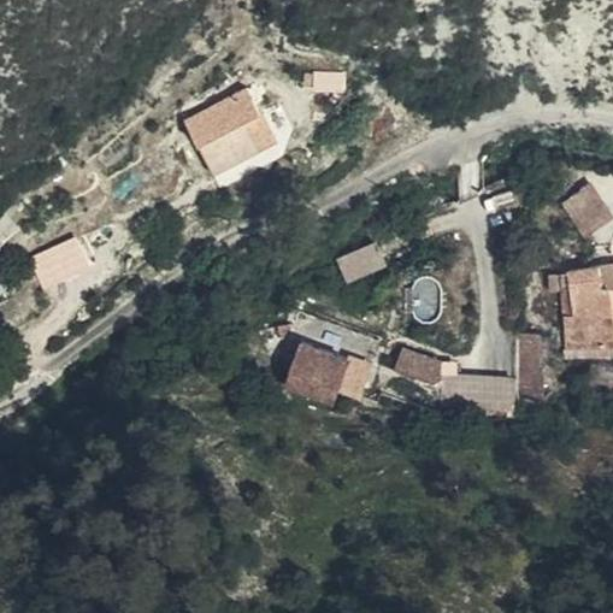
[(278,148),(281,153),(312,145),(304,112),(276,121),(277,136),(278,148)]
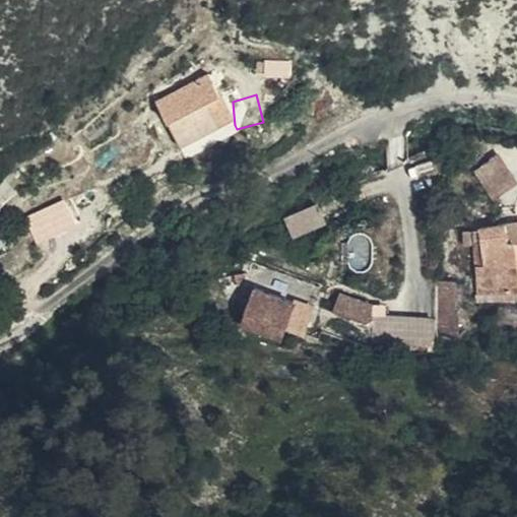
[(223,130),(223,133),(237,129),(235,125),(234,115),(233,102),(222,104),(221,116),(223,130)]
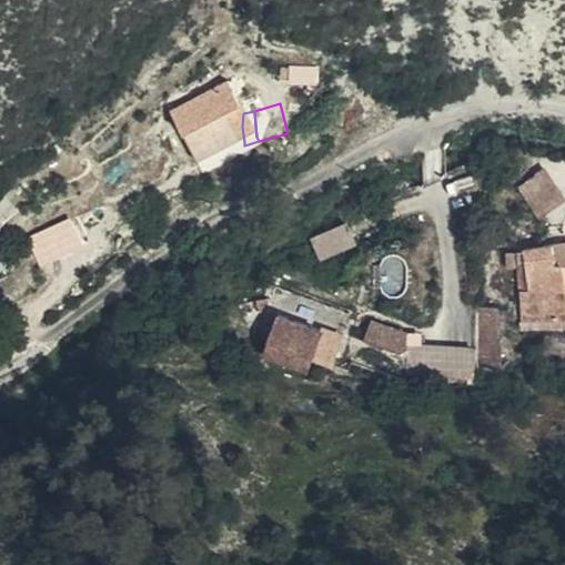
[(238,147),(244,145),(244,142),(242,127),(243,113),(231,117),(238,147)]
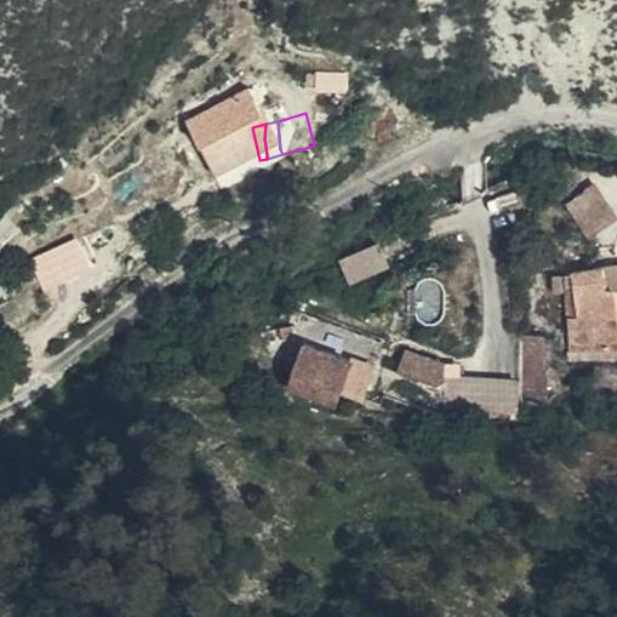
[(598,184),(565,200),(584,239),(616,223),(598,184)]
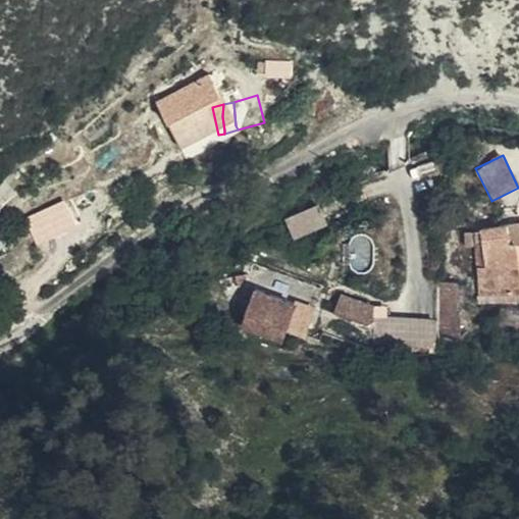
[(292,238),(326,225),(320,205),(286,217),(292,238)]
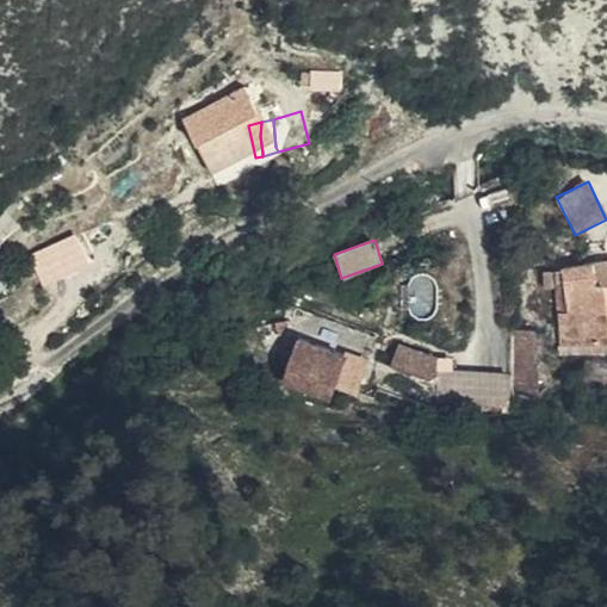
[(606,264),(584,262),(584,339),(606,339),(606,264)]
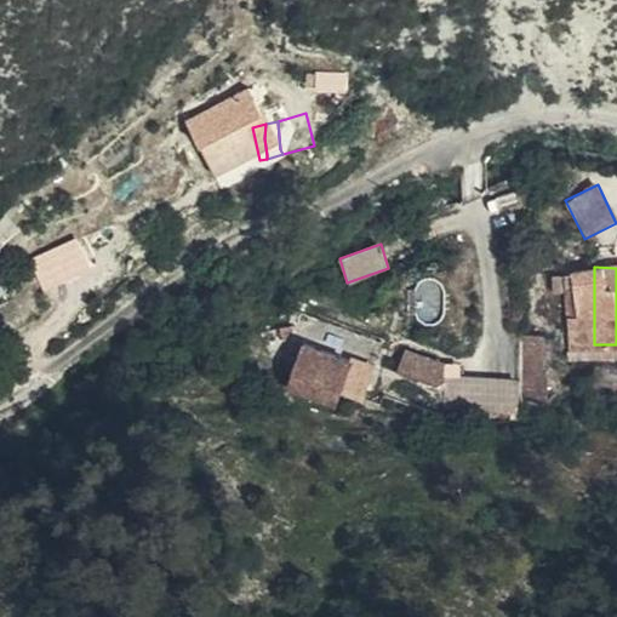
[(518,336),(519,401),(544,401),(544,336),(518,336)]
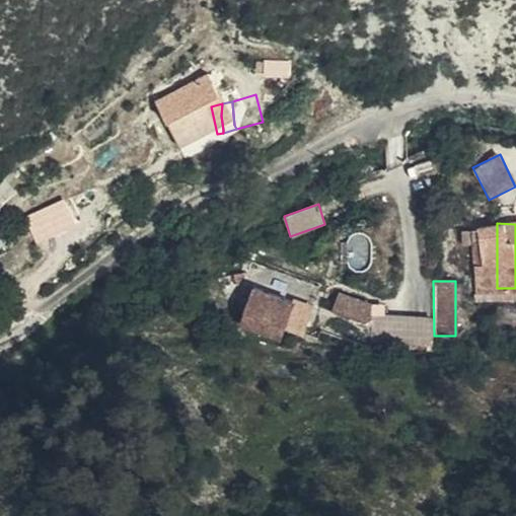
[(330,312),(365,325),(373,305),(339,292),(330,312)]
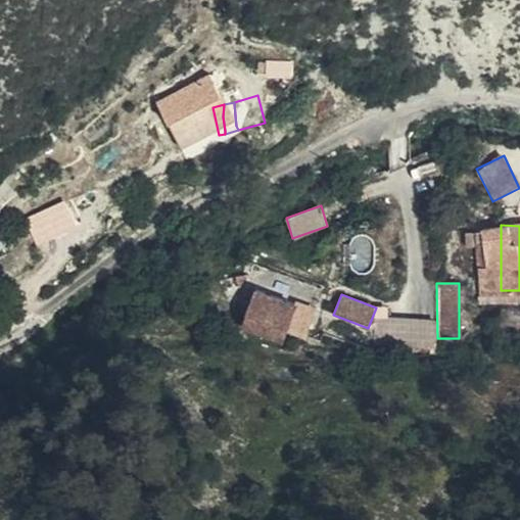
[(285,335),(293,316),(274,310),(267,328),(285,335)]
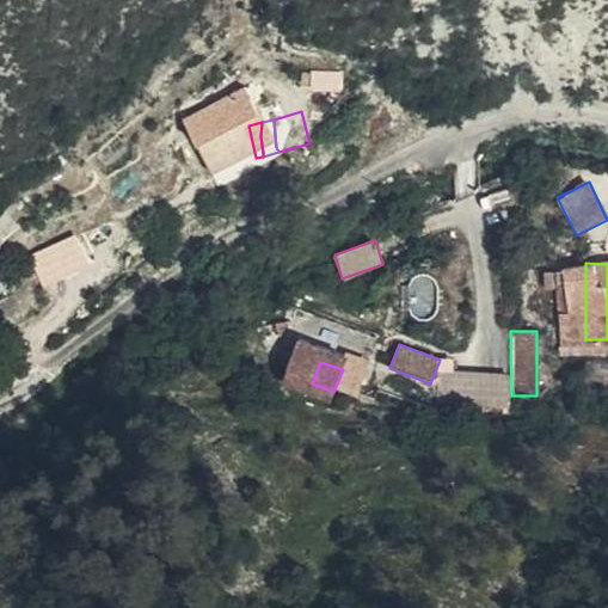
[(510,406),(508,368),(436,375),(440,412),(510,406)]
